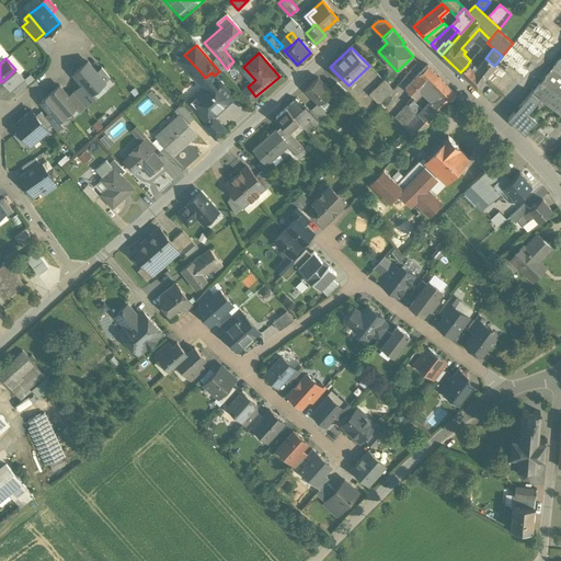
[(226,68),(218,58),(213,63),(221,72),(226,68)]
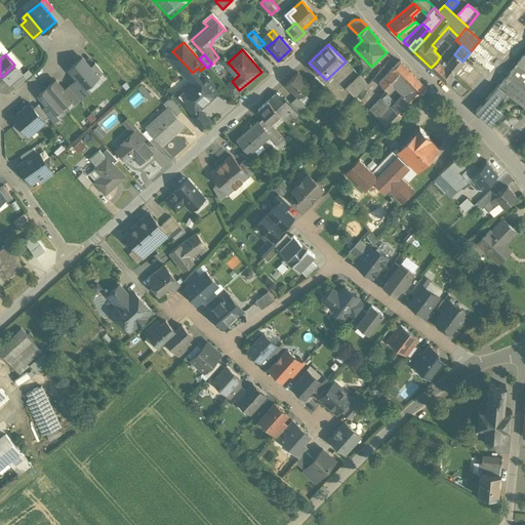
[(454,54),(444,69),(441,66),(435,72),(446,83),(462,62),(454,54)]
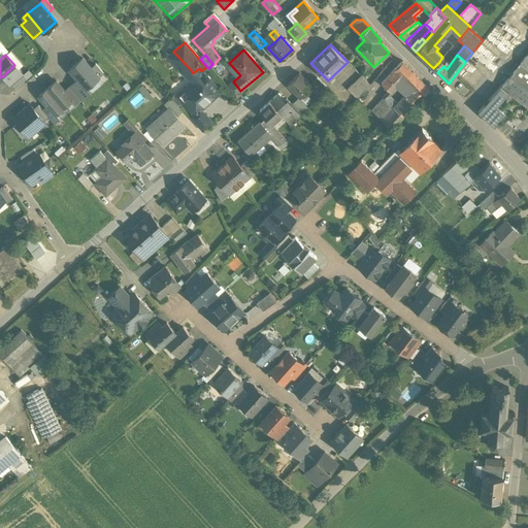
[(77,79),(86,89),(88,87),(99,77),(91,68),(83,59),(70,70),(77,79)]
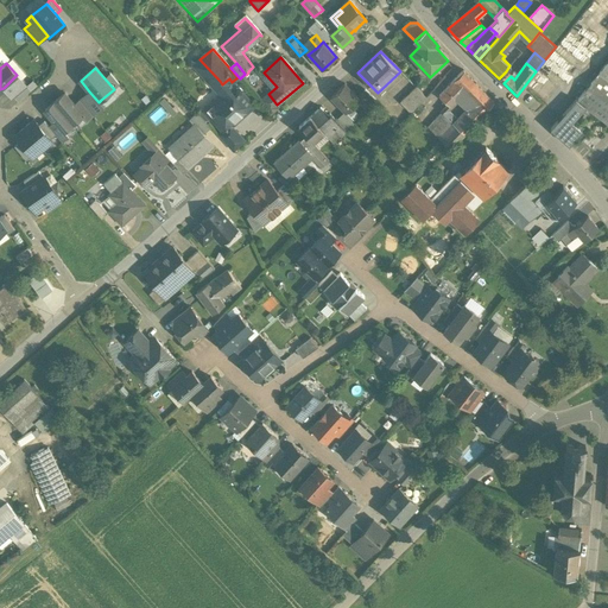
[(475,101),(458,118),(462,120),(457,125),(456,125),(464,133),(485,112),(493,102),(463,71),(454,80),(455,80),(464,90),(475,101)]
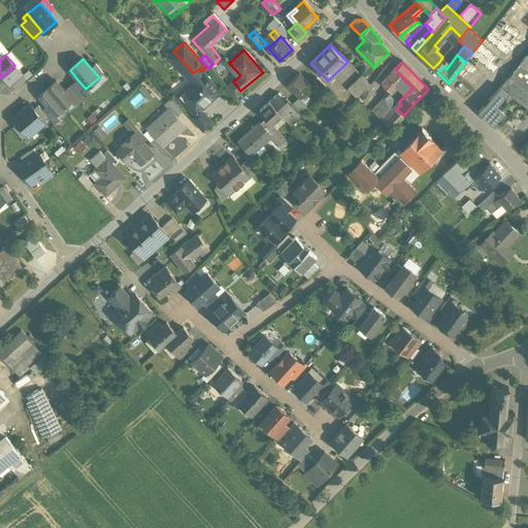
[(443,66),(439,62),(433,68),(437,72),(443,66)]
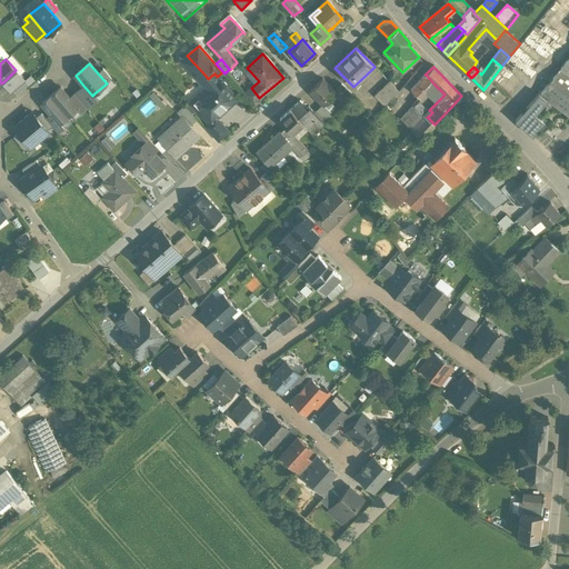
[(98,73),(107,83),(111,79),(103,69),(98,73)]
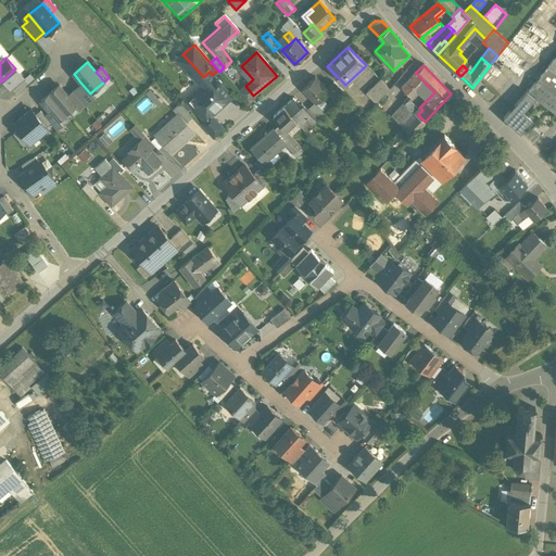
[(555,73),(547,67),(528,91),(528,92),(534,98),(555,114),(555,73)]
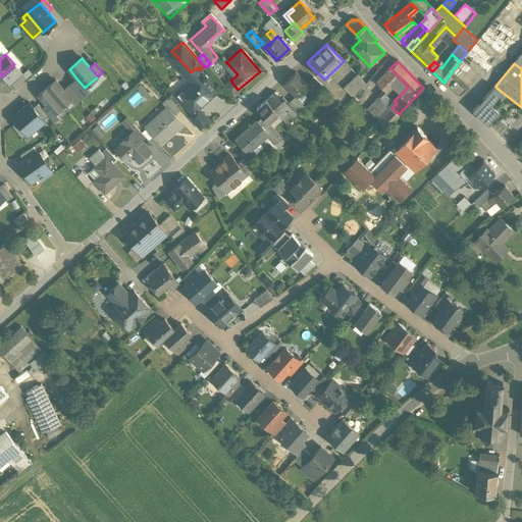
[(14,64),(3,75),(11,85),(22,74),(14,64)]
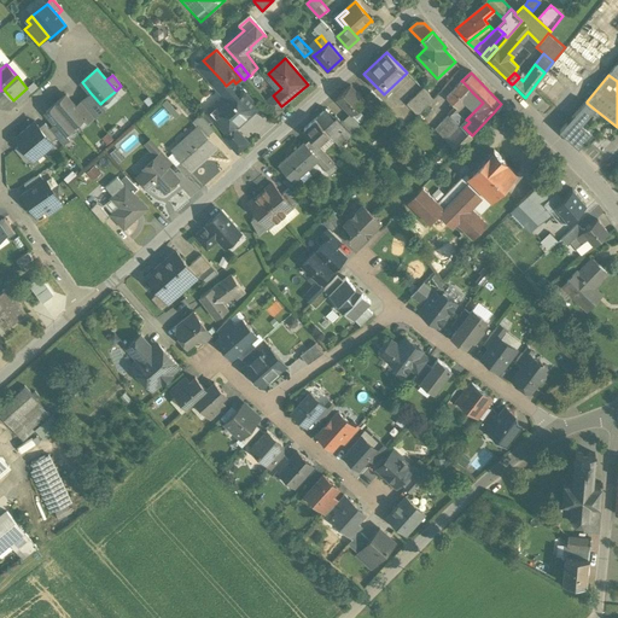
[(233,80),(226,86),(223,82),(216,87),(225,97),(208,111),(227,133),(228,134),(234,128),(238,124),(238,120),(243,116),(248,116),(257,108),(245,93),(246,93),(246,89),(244,87),(240,87),(239,87),(235,83),(233,80)]
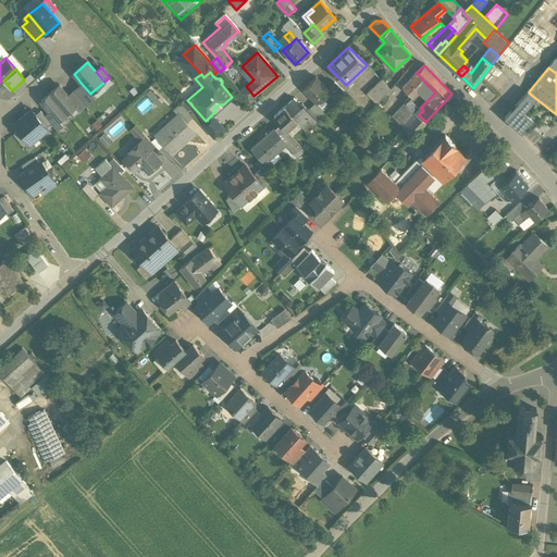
[(417,73),(403,88),(412,97),(425,83),(417,73)]
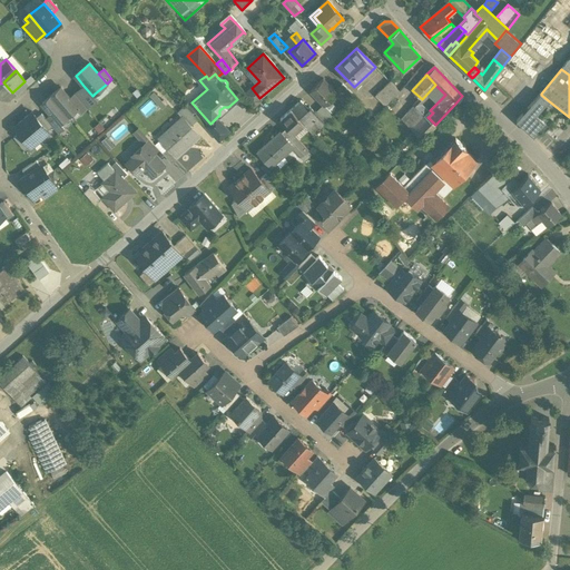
[(312,92),(324,105),(326,107),(337,95),(338,94),(335,90),(325,79),(312,92)]
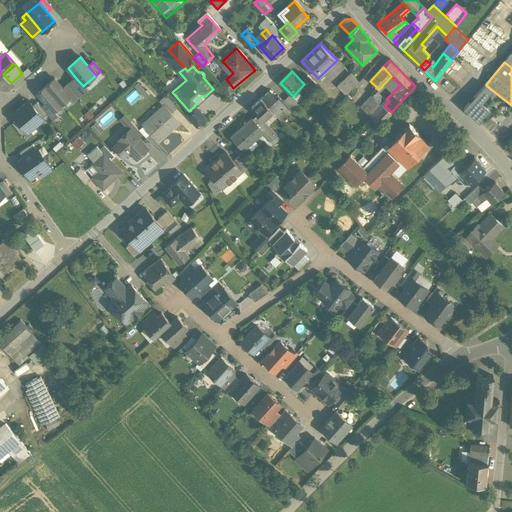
[(350,74),(336,87),(341,91),(346,96),(358,82),(350,74)]
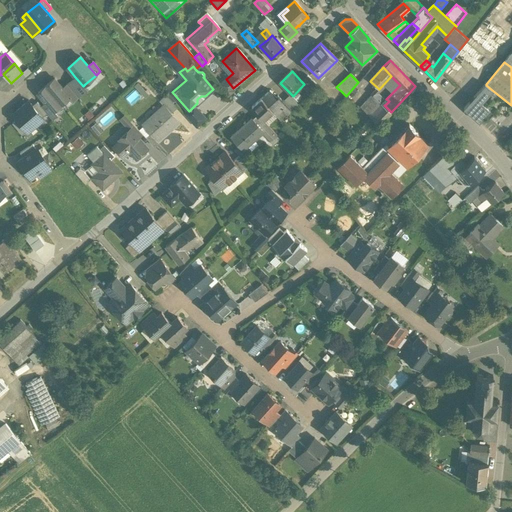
[(307,76),(301,81),(304,84),(303,85),(311,93),(317,86),(307,76)]
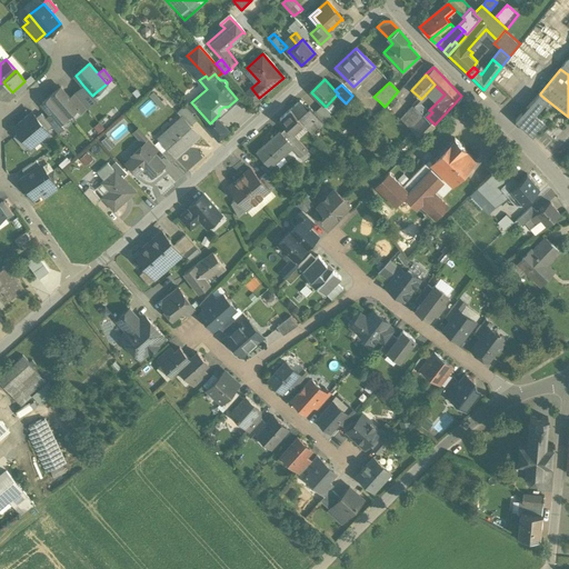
[(75,93),(87,108),(99,99),(95,93),(92,96),(83,86),(75,93)]
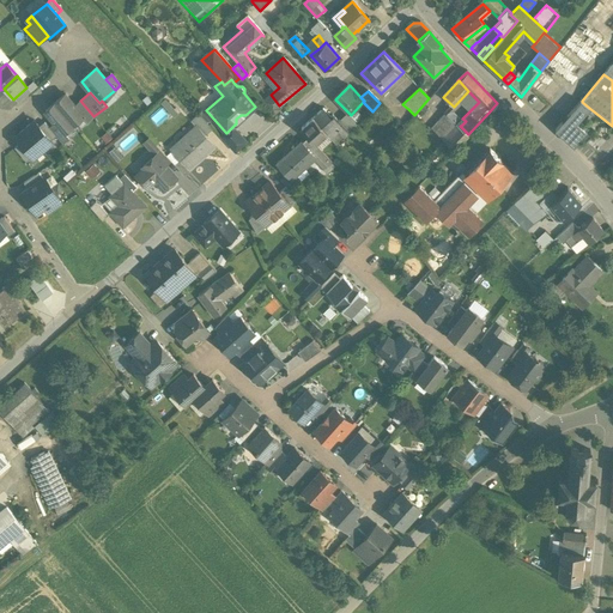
[(65,95),(55,103),(74,125),(83,117),(84,116),(76,107),(65,95)]
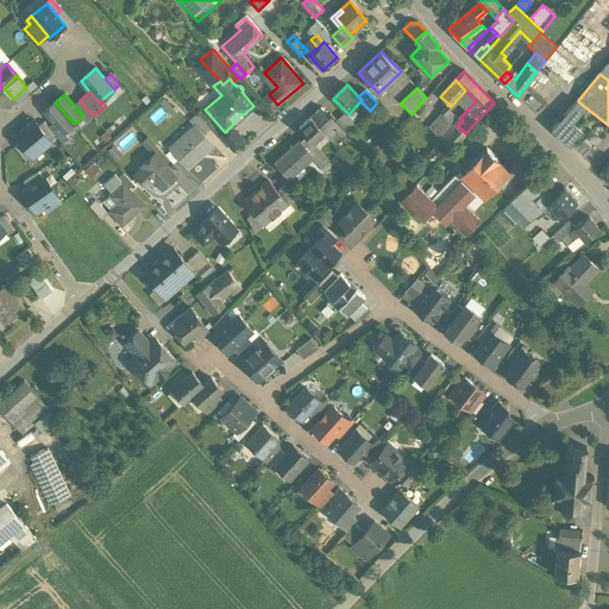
[(277,107),(267,96),(261,101),(271,113),(277,107)]
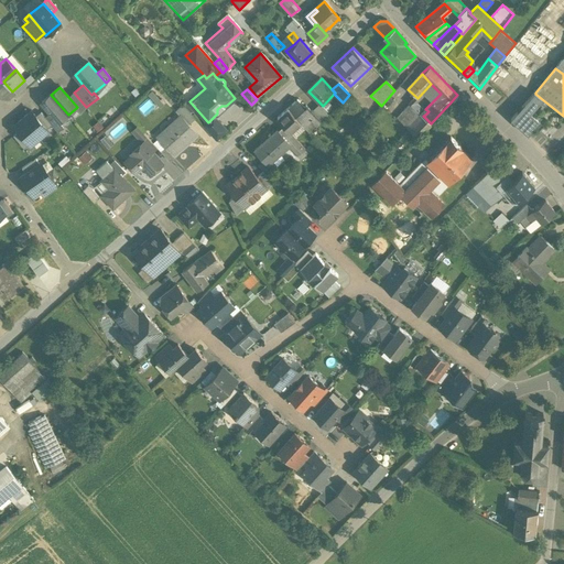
[(149,94),(160,108),(164,104),(153,90),(149,94)]
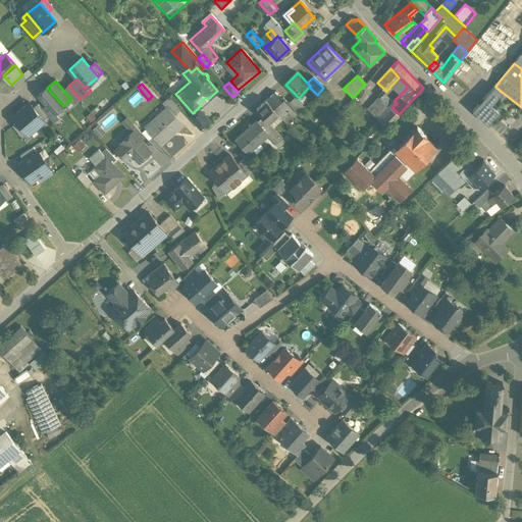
[(494,85),(472,111),(487,125),(493,118),(498,121),(503,116),(490,105),(502,92),(496,87),(496,86),(494,85)]
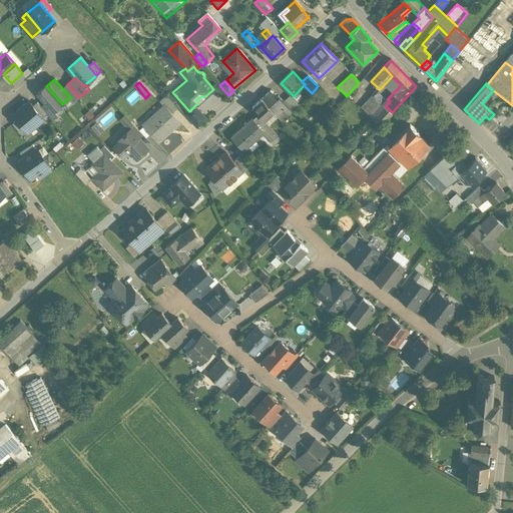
[(67,85),(63,89),(70,97),(69,98),(73,102),(78,97),(67,85)]
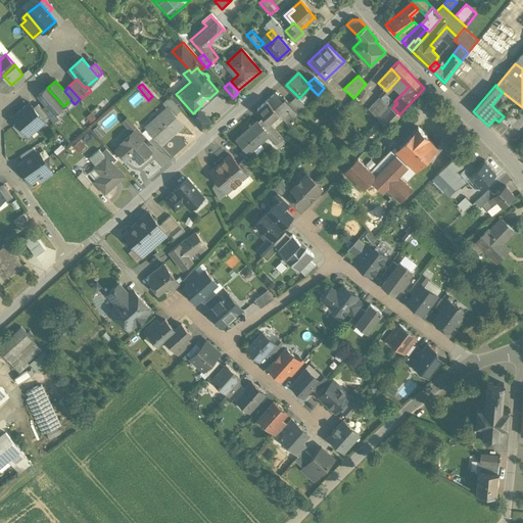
[(55,112),(63,106),(47,88),(39,95),(47,105),(54,113),(55,112)]
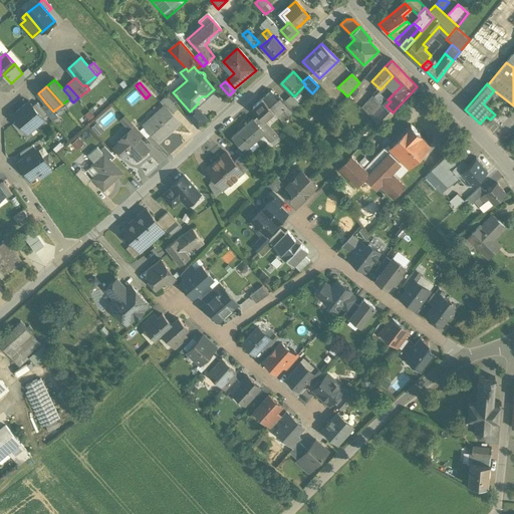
[(271,91),(262,98),(274,111),(273,112),(281,119),(292,109),(284,101),(279,96),(277,97),(271,91)]
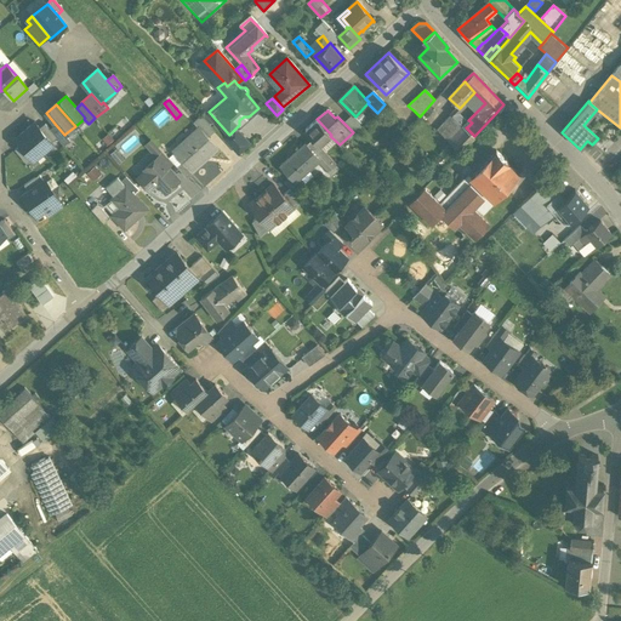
[(215,130),(201,114),(193,121),(198,126),(208,137),(215,130)]
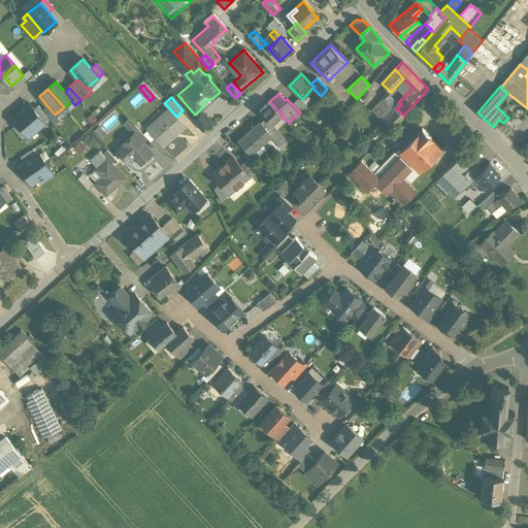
[(302,99),(300,97),(292,104),(300,112),(308,105),(302,99)]
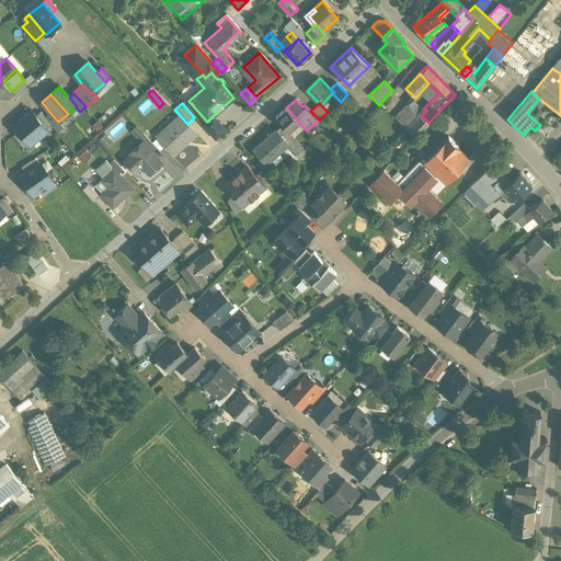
[(409,103),(403,110),(409,115),(414,109),(409,103)]
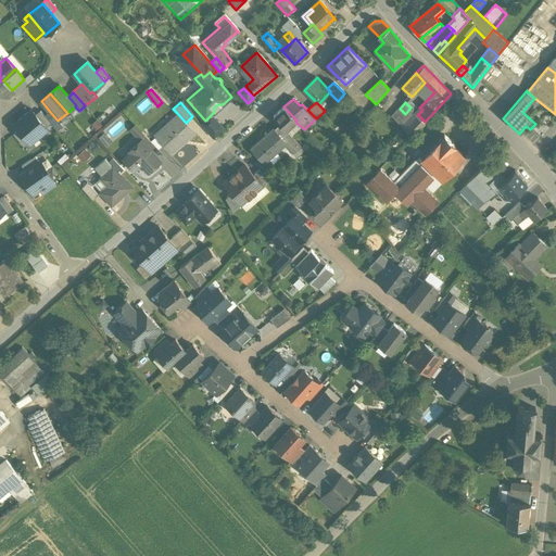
[(283,106),(274,116),(280,124),(286,130),(295,122),(297,121),(283,106)]
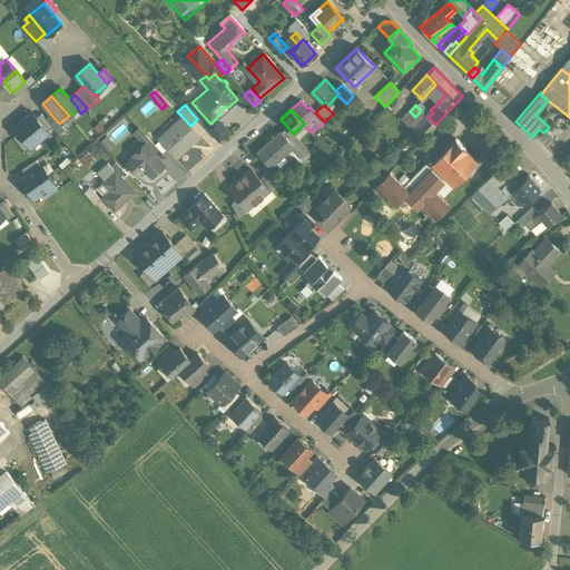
[(429,117),(421,110),(415,117),(419,120),(411,128),(422,139),(435,125),(428,117),(429,117)]
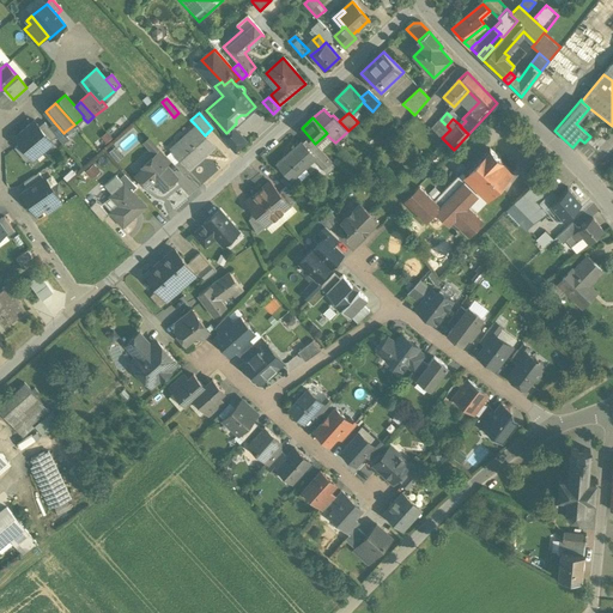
[(441,120),(431,128),(442,138),(450,129),(447,126),(441,120)]
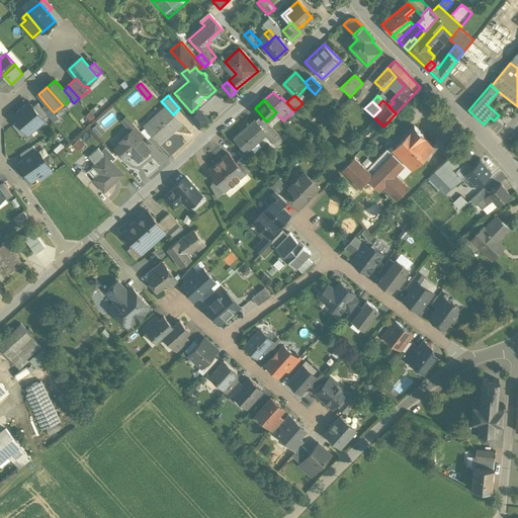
[(28,102),(21,109),(36,126),(45,119),(42,118),(33,107),(28,102)]
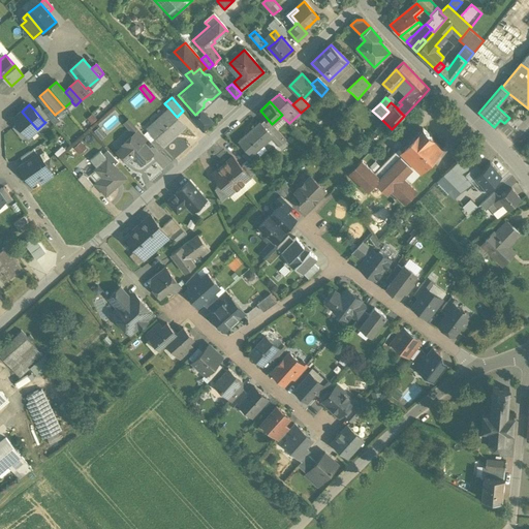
[(38,105),(34,110),(43,121),(49,117),(42,111),(38,105)]
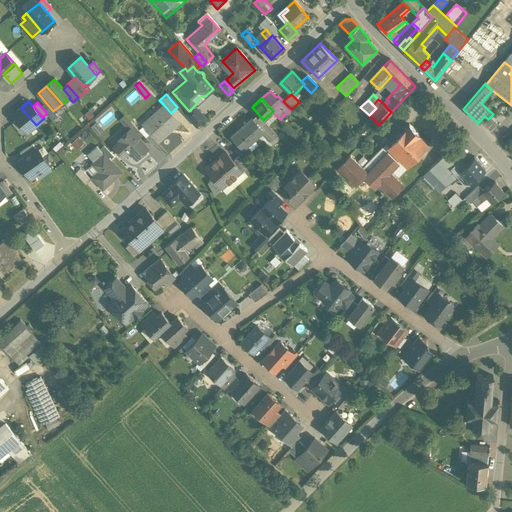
[(46,103),(41,107),(47,113),(52,119),(58,115),(54,110),(53,111),(46,103)]
